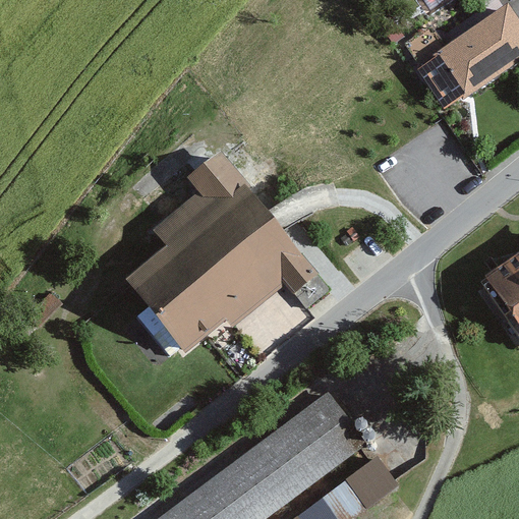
[(429,29),(404,45),(446,108),(518,61),(518,17),(510,4),(442,47),(429,29)]
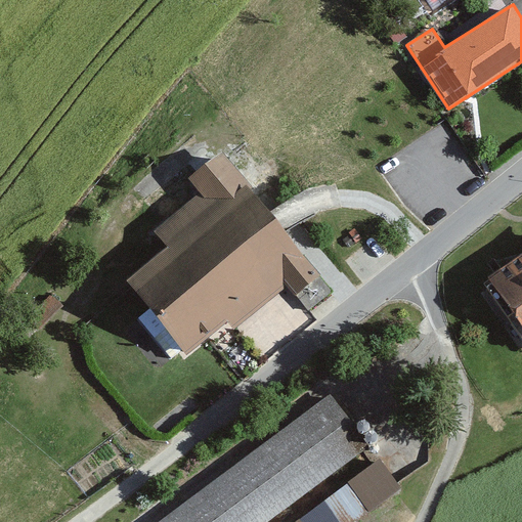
[(167,249),(127,278),(187,358),(288,285),(295,294),(319,275),(224,149),(186,178),(199,194),(151,229),(167,249)]
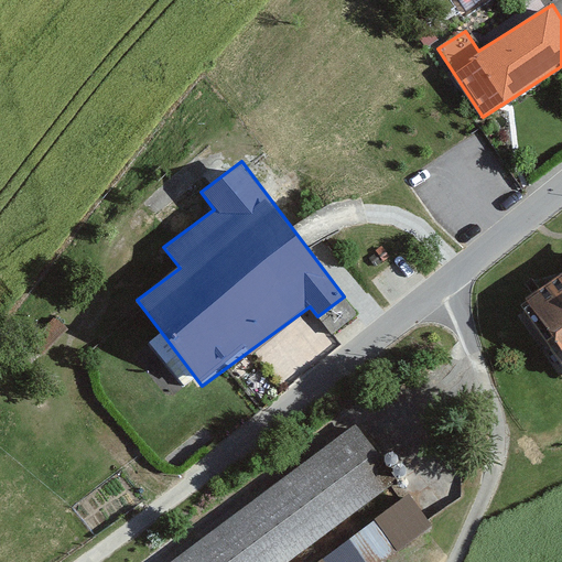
[(561,280),(531,301),(561,345),(561,280)]
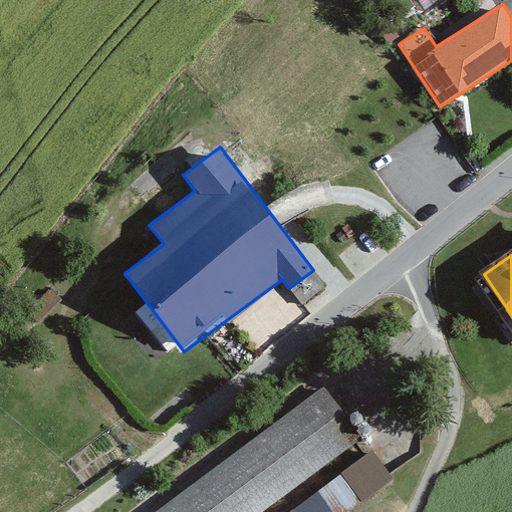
[(324,385),(152,511),(263,511),(363,438),(324,385)]
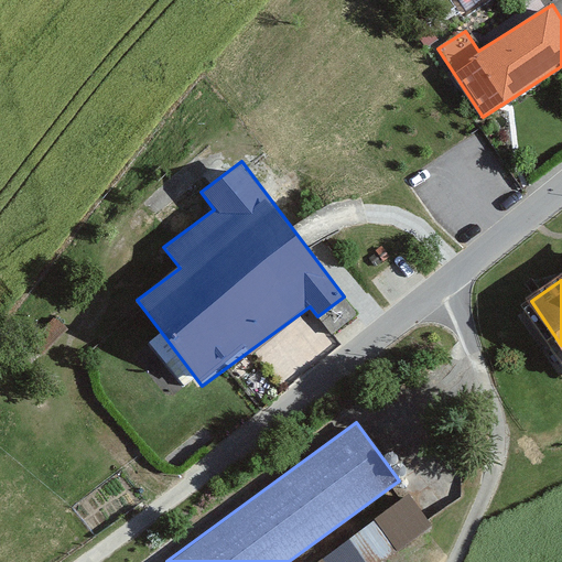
[(410,493),(316,561),(377,561),(432,521),(410,493)]
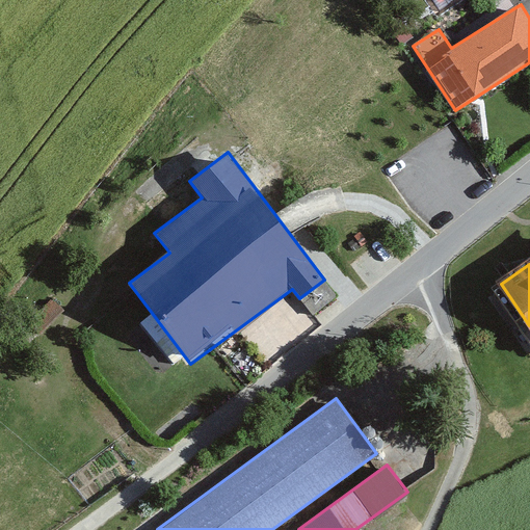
All buildings are outlined.
